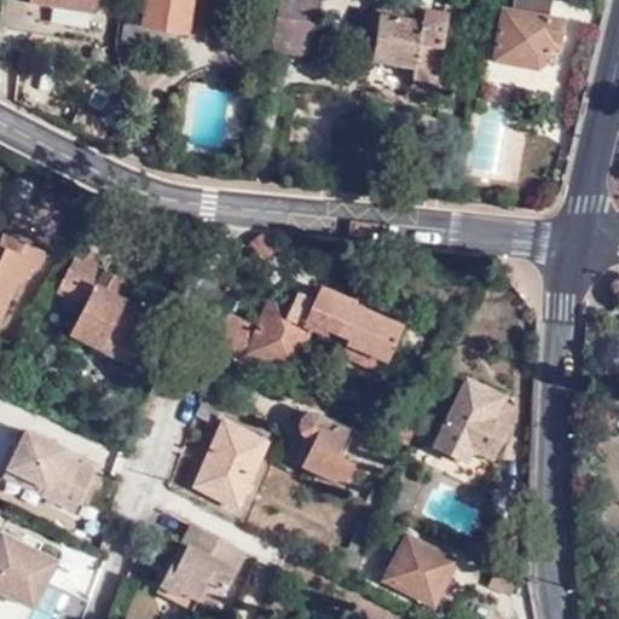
[(28,0),(28,3),(96,13),(97,0),(28,0)]
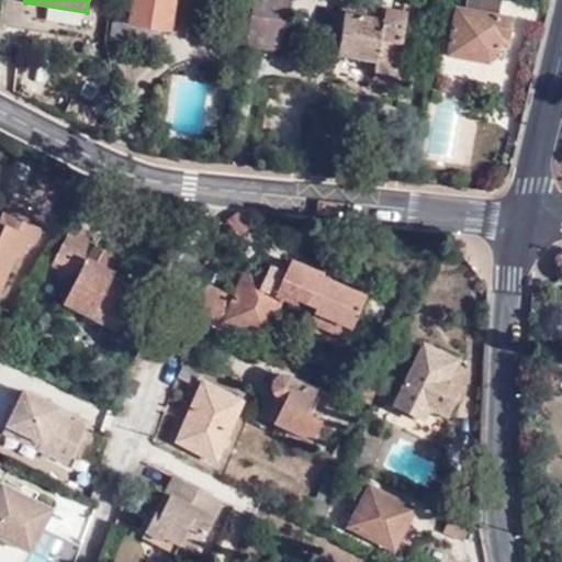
[(109,40),(126,42),(130,23),(166,30),(169,30),(172,0),(132,0),(131,11),(112,8),(109,40)]
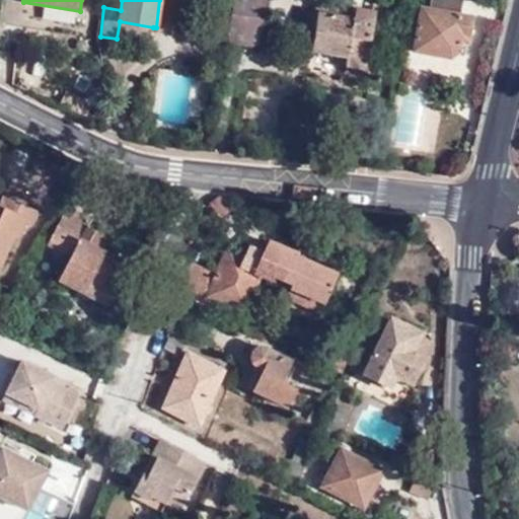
[(232,0),(227,44),(262,48),(267,0),(232,0)]
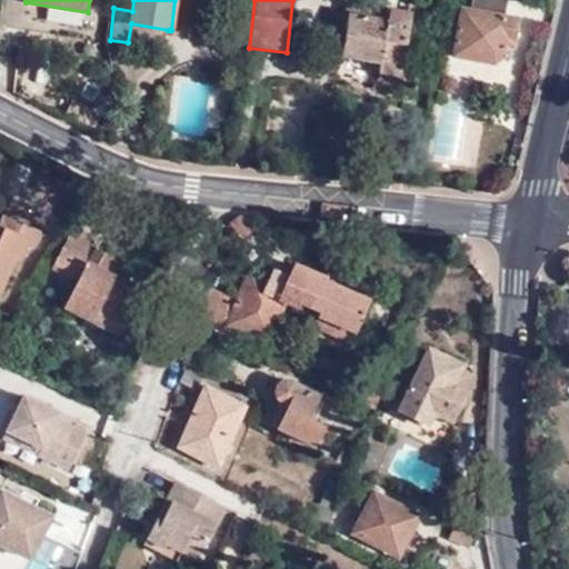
[(451,57),(490,62),(499,56),(502,37),(511,39),(515,19),(501,17),(503,0),(468,0),(467,10),(460,9),(451,57)]
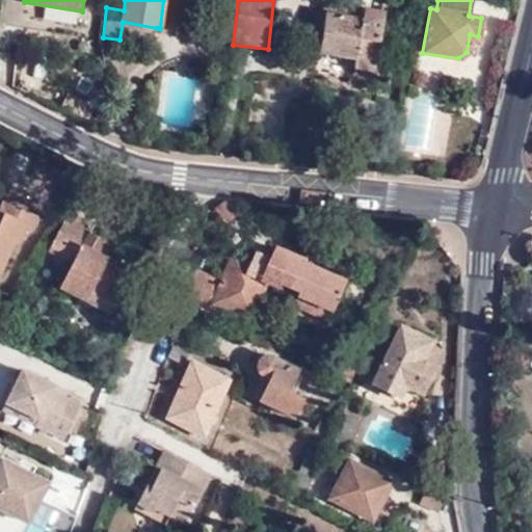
[(375,73),(384,12),(329,5),(328,18),(321,17),(319,30),(325,30),(323,52),(358,58),(357,71),(375,73)]
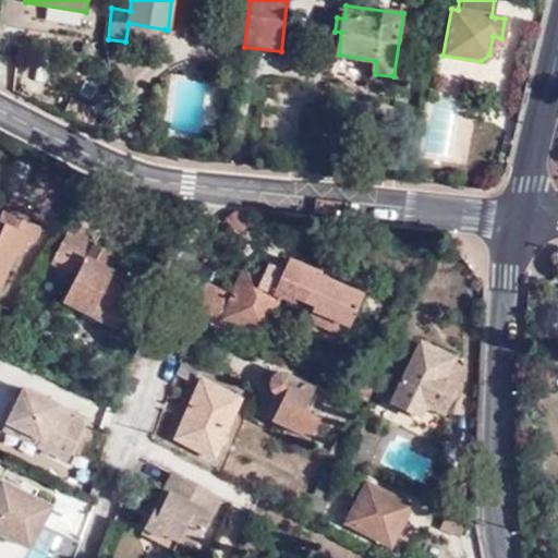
[(129,23),(125,41),(162,48),(165,29),(129,23)]
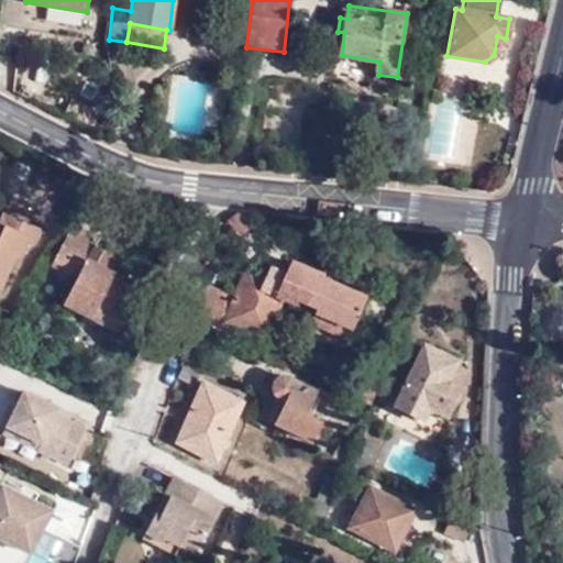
[(37,243),(43,230),(2,212),(0,217),(0,291),(15,256),(22,257),(29,240),(37,243)]
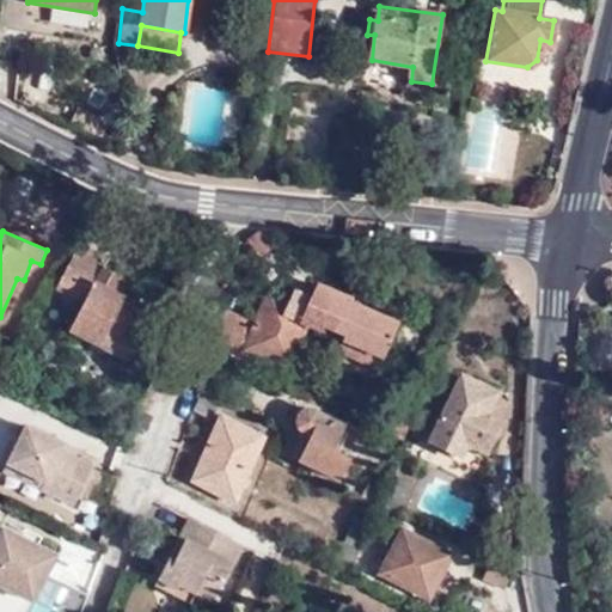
[(129,361),(152,314),(117,297),(127,279),(106,269),(111,261),(91,250),(86,258),(78,255),(57,291),(86,305),(72,330),(129,361)]
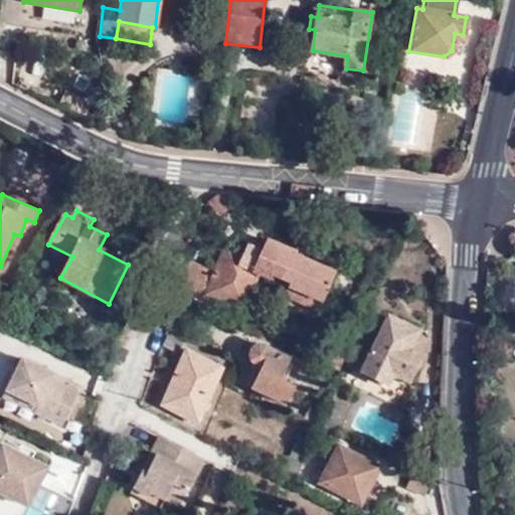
[(190,263),(180,293),(202,303),(206,295),(246,310),(258,282),(266,278),(287,287),(322,301),(334,272),(295,255),(297,250),(276,242),(274,247),(265,250),(250,244),(246,252),(227,245),(215,273),(190,263)]
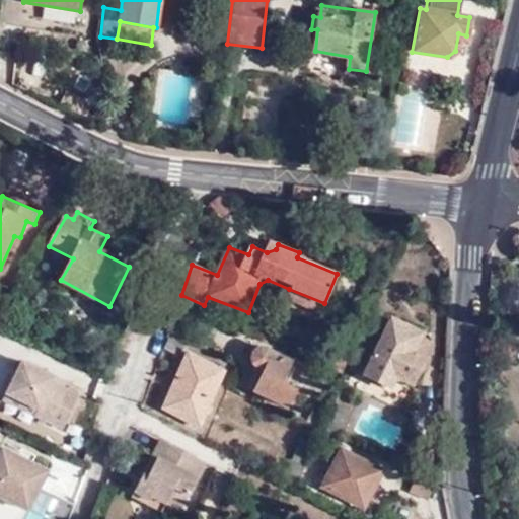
[(324,303),(289,289),(285,299),(320,314),(324,303)]
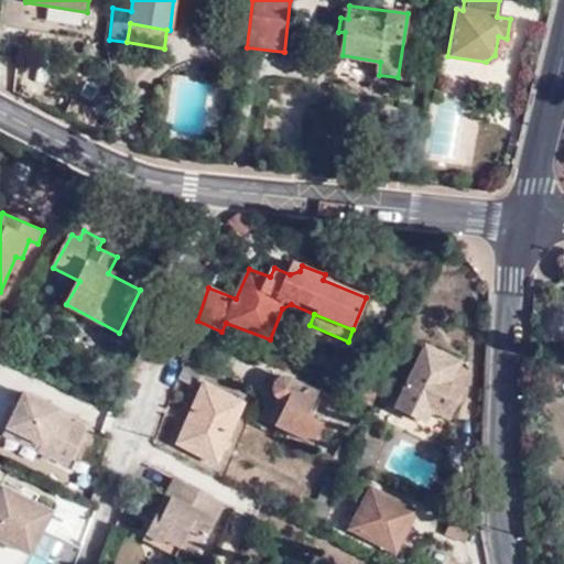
[(449,418),(470,371),(457,365),(457,361),(426,346),(396,405),(426,420),(432,410),(449,418)]
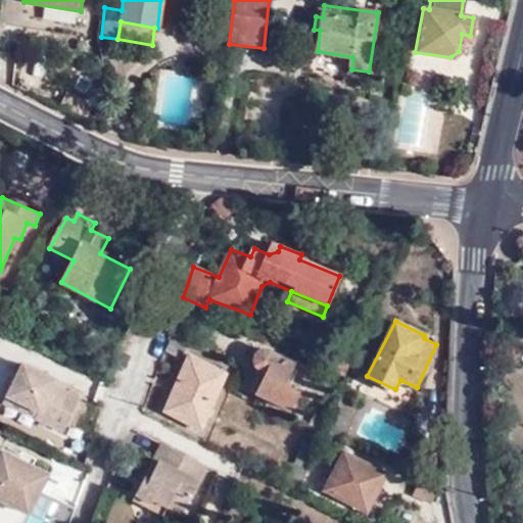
[(170,338),(165,349),(183,359),(188,346),(170,338)]
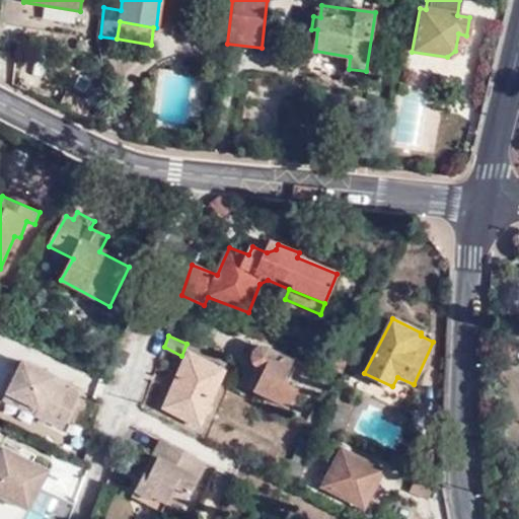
[(283,381),(293,359),(267,347),(260,346),(255,348),(251,352),(250,357),(251,364),(254,367),(263,371),(254,389),(288,406),(297,388),(283,381)]
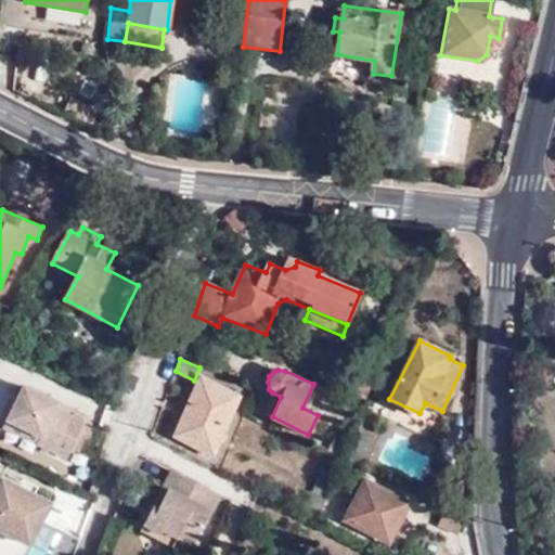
[(214,454),(240,397),(201,378),(173,436),(214,454)]
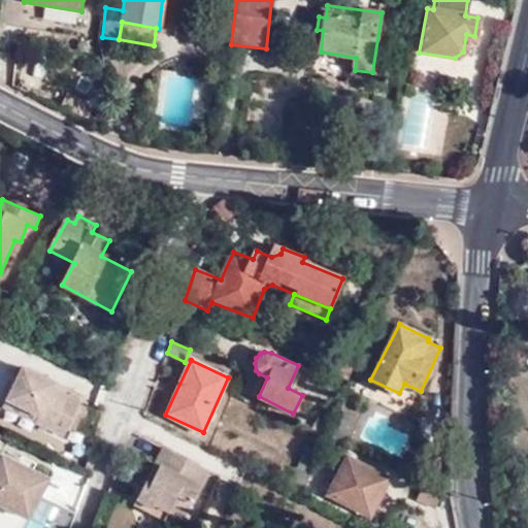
[(23,369),(7,402),(41,417),(37,424),(67,437),(84,402),(57,391),(59,386),(23,369)]
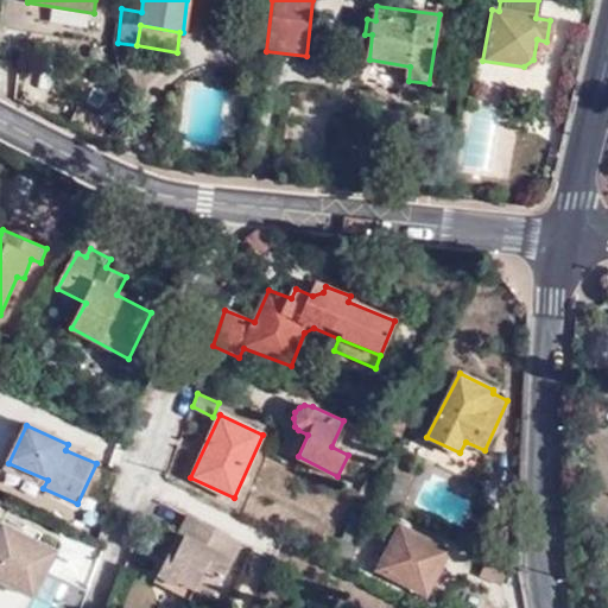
[(48,480),(8,463),(5,470),(43,488),(48,480)]
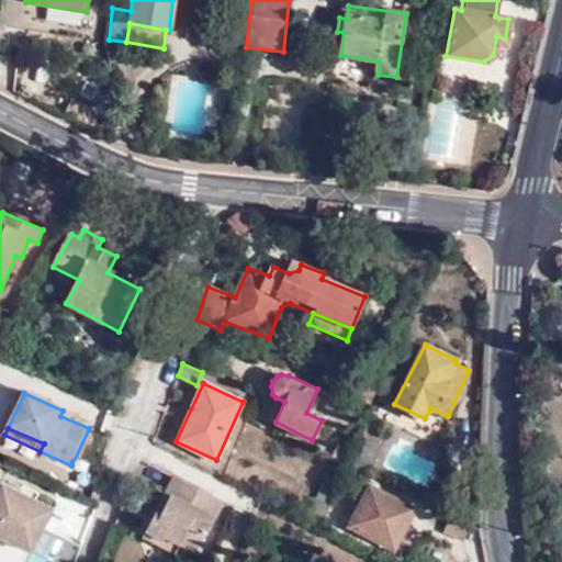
[(164,513),(158,509),(146,531),(165,541),(169,536),(183,543),(199,552),(225,501),(175,475),(166,492),(172,495),(164,513)]
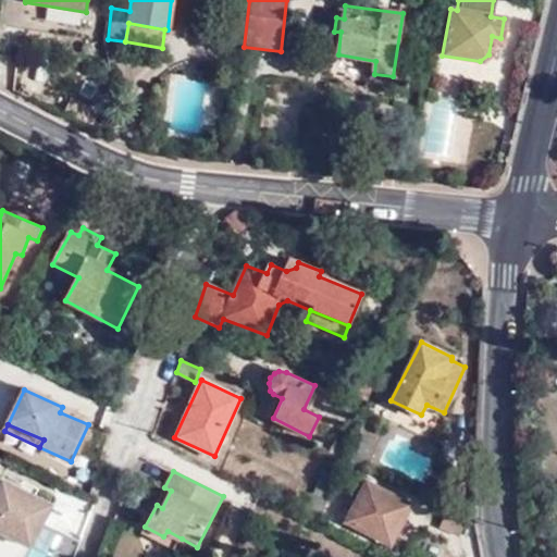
[(391,544),(410,505),(364,482),(346,521),(391,544)]
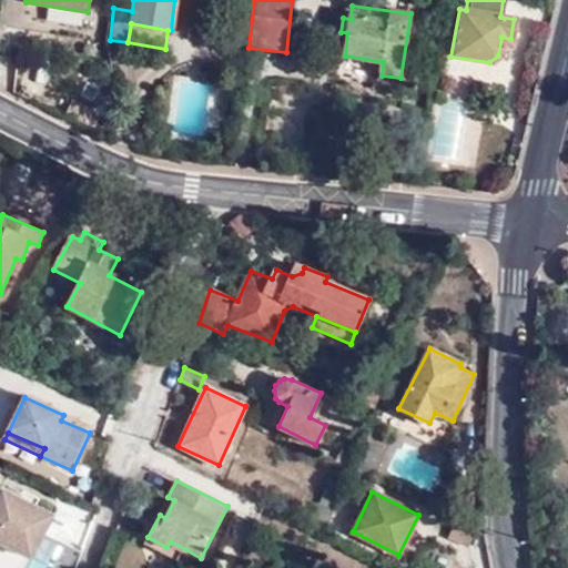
[(0,546),(32,561),(52,521),(2,495),(0,499),(0,546)]
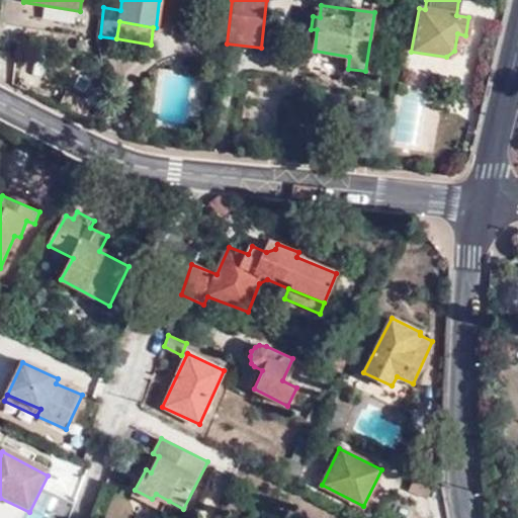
[(153,453),(146,469),(151,472),(159,456),(153,453)]
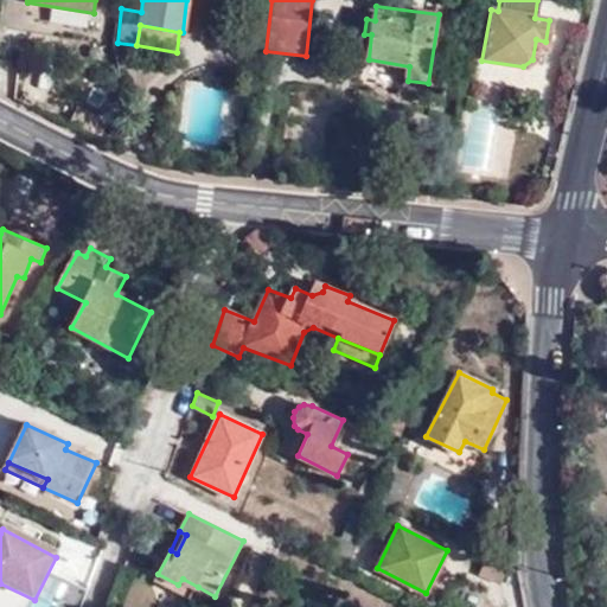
[(500,582),(509,566),(490,556),(481,572),(500,582)]
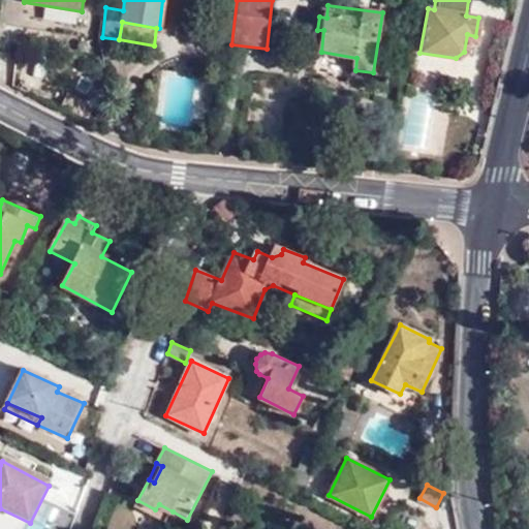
[(155,509),(137,500),(135,506),(166,522),(173,511),(159,504),(155,509)]
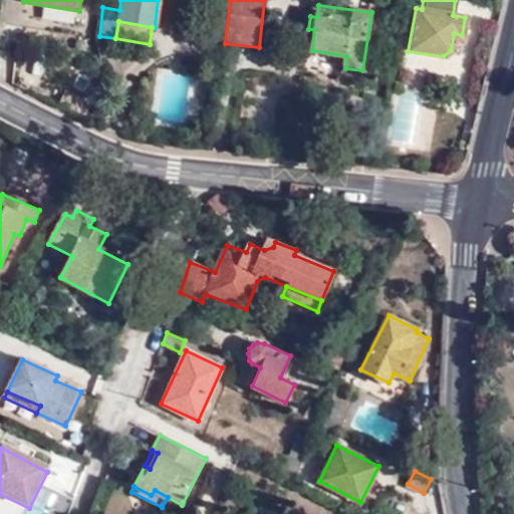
[(64,513),(70,494),(40,487),(33,513),(64,513)]
